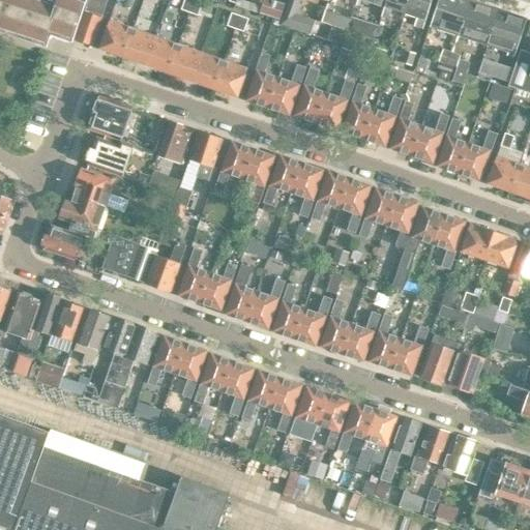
[(0,0),(0,26),(45,41),(49,29),(69,36),(81,2),(74,0),(56,0),(55,6),(34,0),(0,0)]
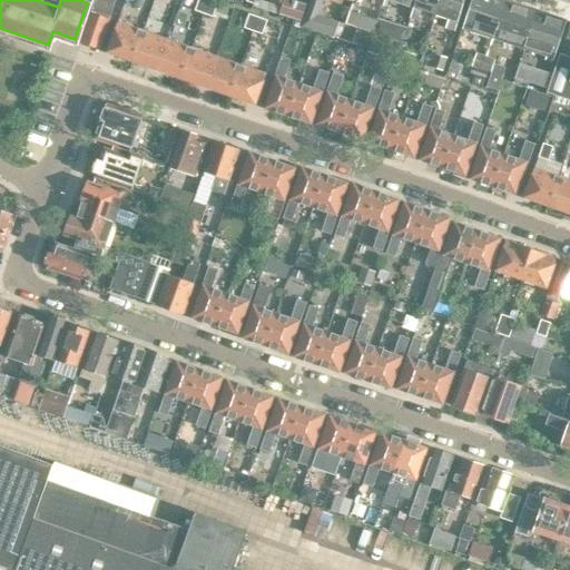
[(94,0),(90,10),(109,17),(115,0),(94,0)]
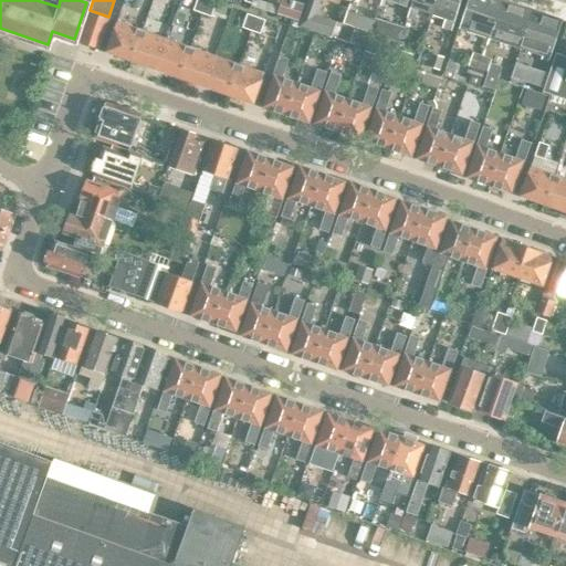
[(196,0),(192,10),(201,13),(206,0),(196,0)]
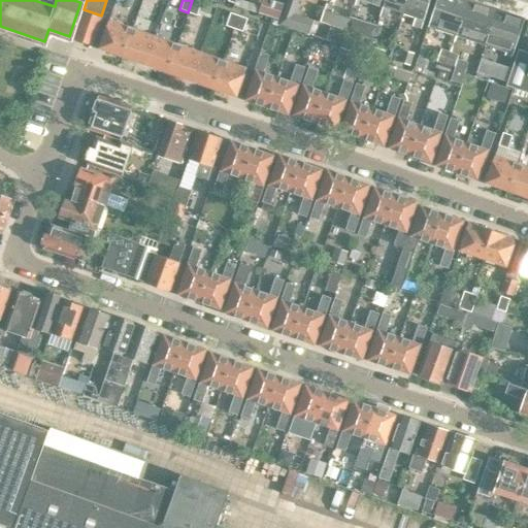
[(195,0),(192,0),(188,12),(197,15),(201,2),(195,0)]
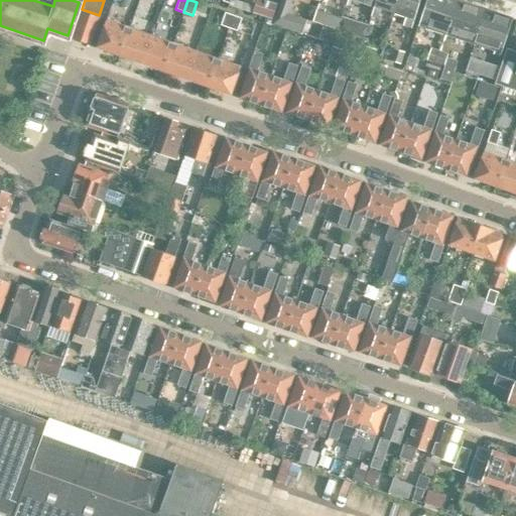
[(265,15),(271,18),(276,2),(268,0),(256,0),(252,11),(265,15)]
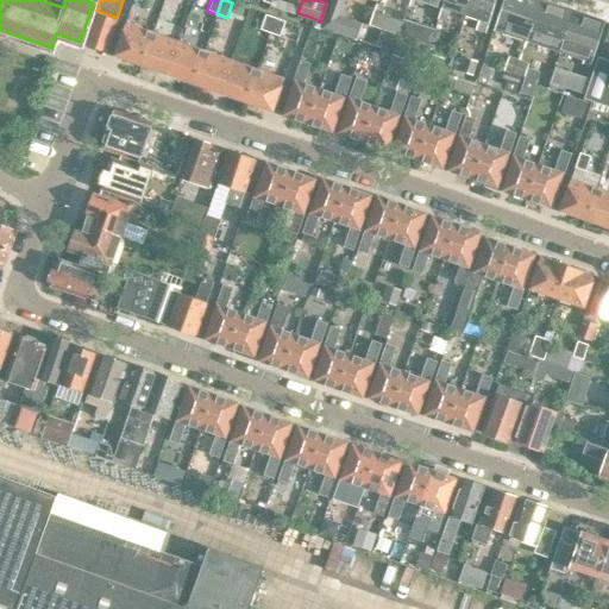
[(322,26),(357,38),(362,23),(338,16),(343,0),(331,0),(324,22),(322,26)]
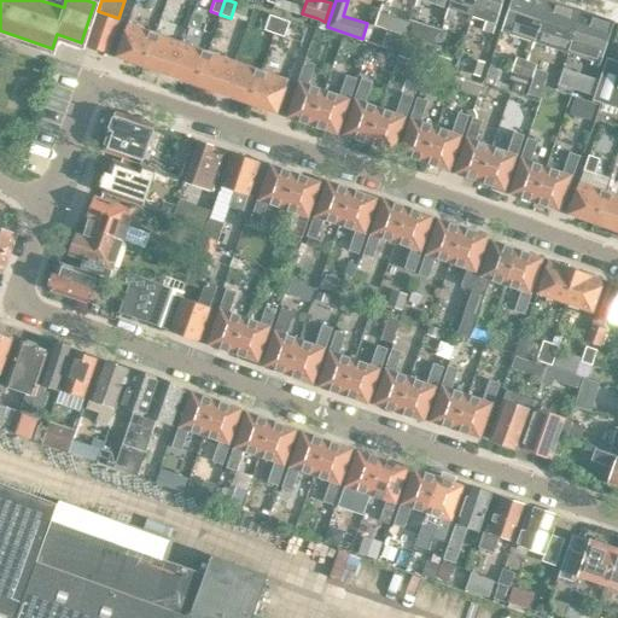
[(456,10),(472,15),(476,0),(449,0),(448,7),(443,19),(453,22),(456,10)]
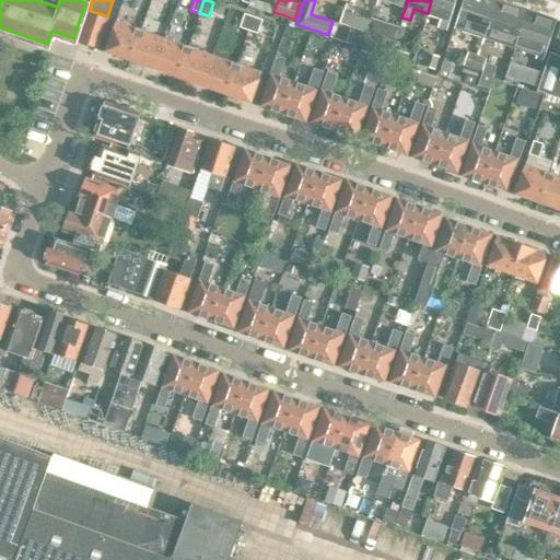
[(431,0),(428,13),(440,18),(438,27),(446,31),(448,21),(455,0),(431,0)]
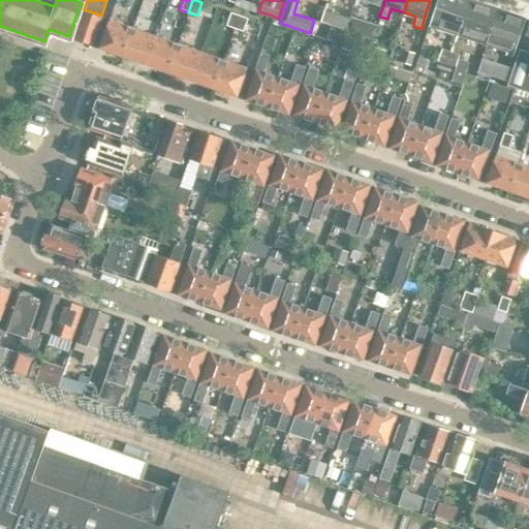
[(439,0),(431,28),(459,37),(470,0),(468,0),(439,0)]
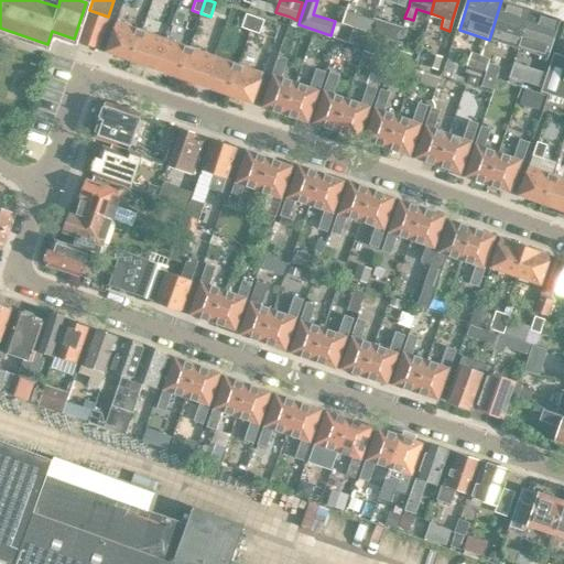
[(489,40),(518,49),(530,10),(501,0),(489,40)]
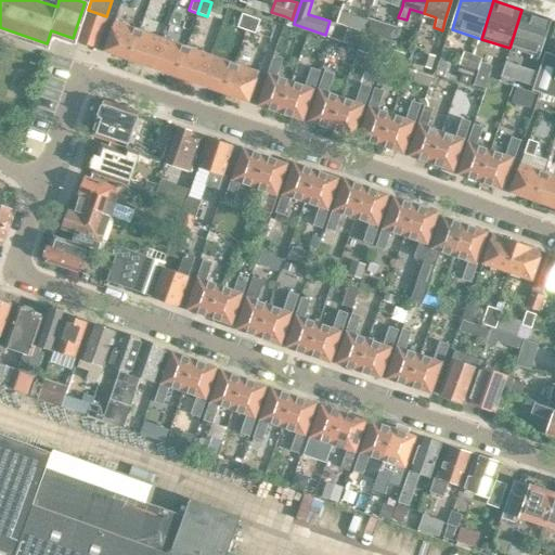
[(521,10),(510,48),(538,57),(551,20),(521,10)]
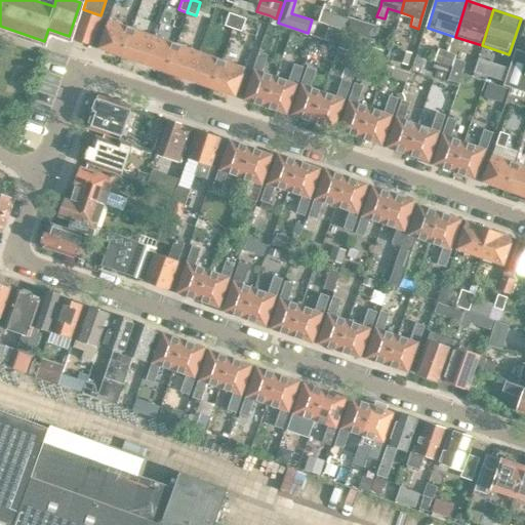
[(317,21),(344,29),(347,19),(321,10),(317,21)]
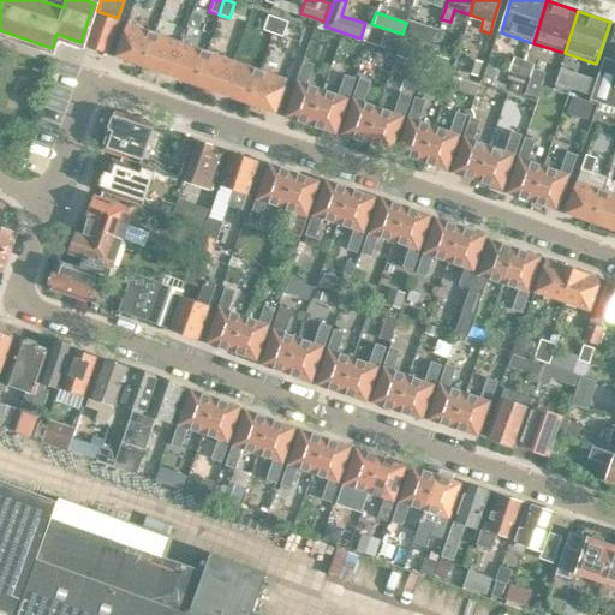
[(87,46),(106,53),(118,19),(99,13),(87,46)]
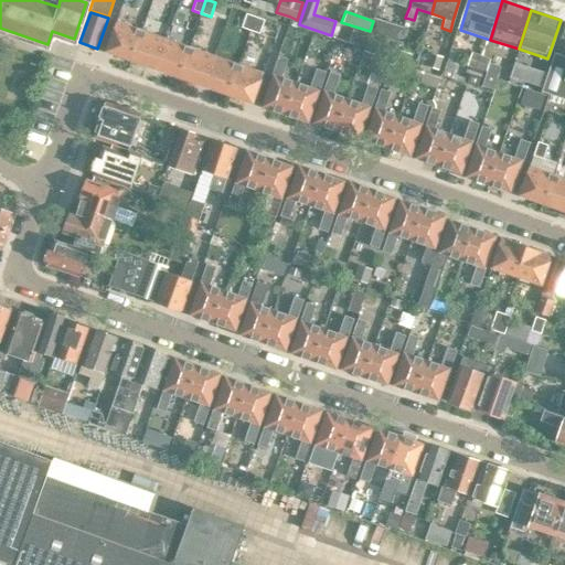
[(246,13),(241,27),(251,30),(255,17),(246,13)]
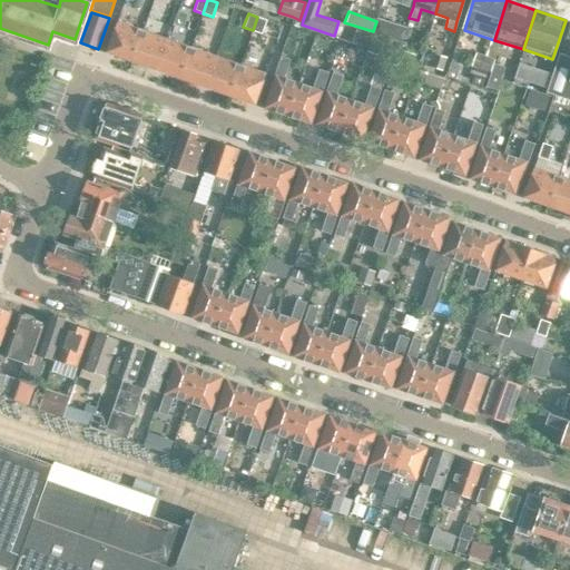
[(257,17),(253,30),(262,33),(267,20),(257,17)]
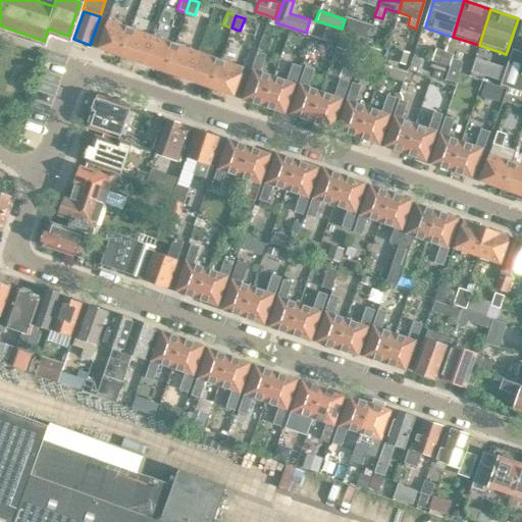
[(268,15),(266,22),(274,27),(275,27),(276,22),(277,18),(274,18),(268,15)]
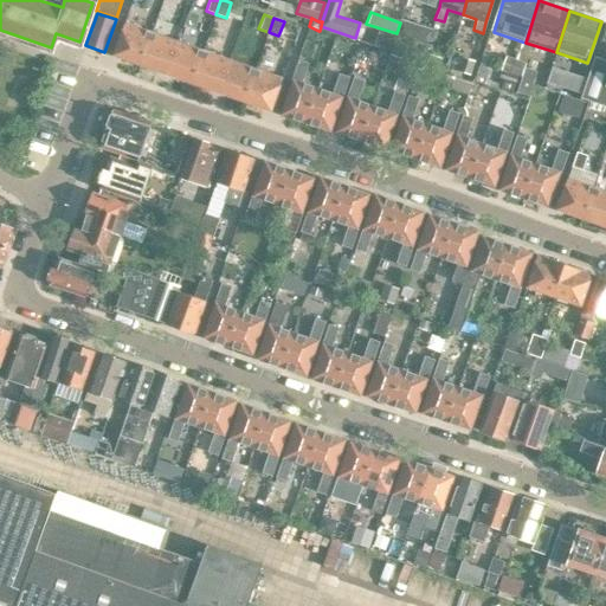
[(398,34),(426,44),(431,30),(401,20),(398,34)]
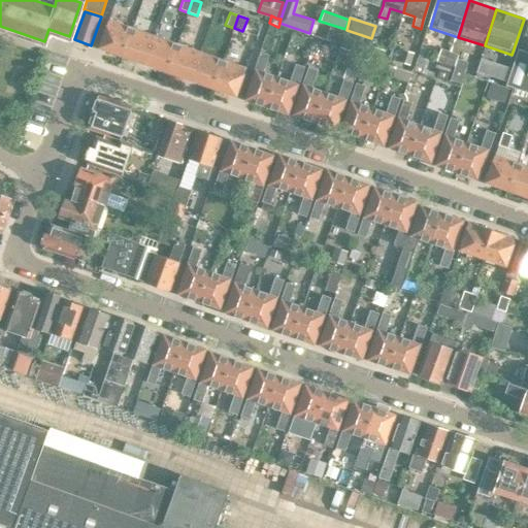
[(99,47),(122,56),(132,28),(108,20),(99,47)]
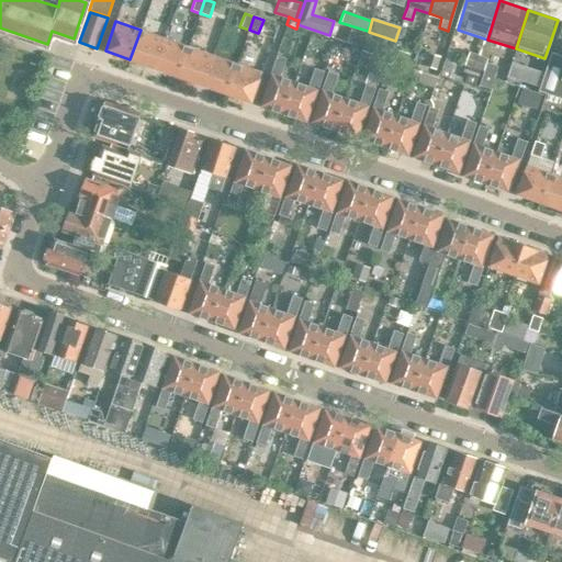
[(261,105),(283,113),(294,82),(279,77),(292,41),(296,29),(295,29),(287,24),(281,37),(272,60),(267,75),(271,76),(261,105)]
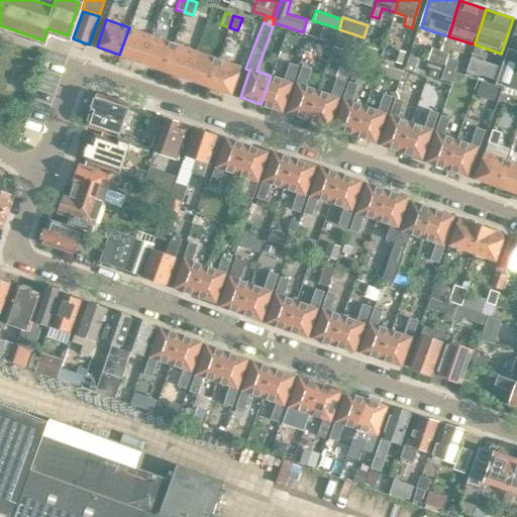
[(322,26),(318,38),(331,42),(335,31),(322,26)]
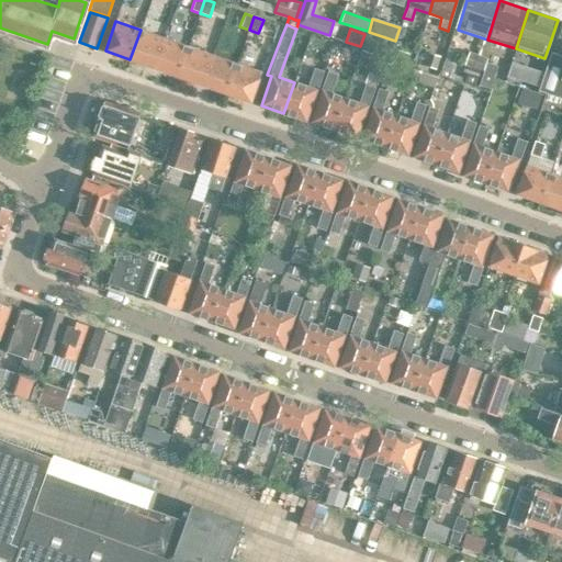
[(130,59),(154,68),(165,38),(141,30),(130,59)]
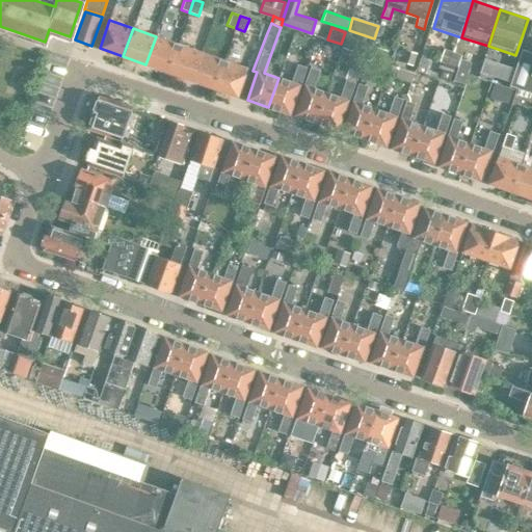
[(342,47),(352,51),(355,38),(346,35),(342,47)]
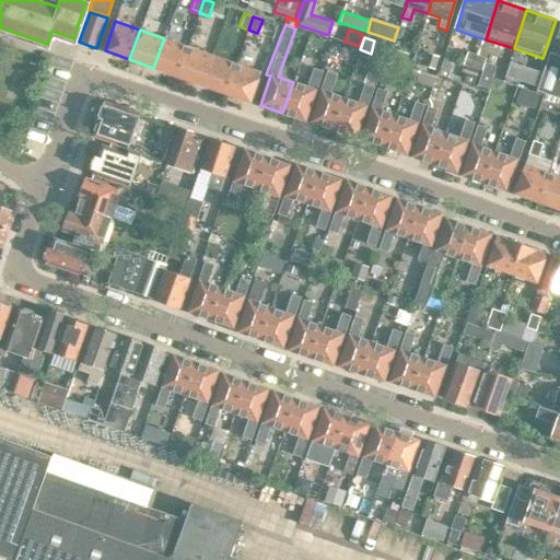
[(153,68),(177,77),(188,47),(164,38),(153,68)]
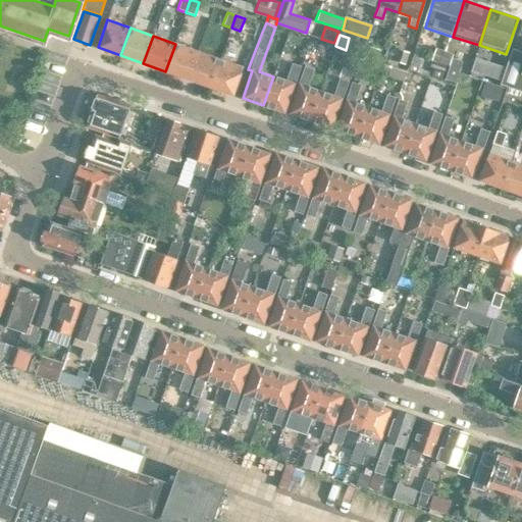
[(290,113),(311,120),(321,92),(307,87),(322,43),(311,39),(307,51),(298,82),(300,85),(290,113)]
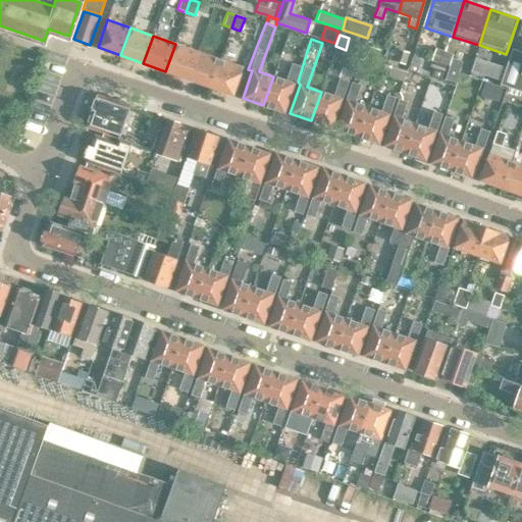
[(165,71),(188,80),(198,52),(175,44),(165,71)]
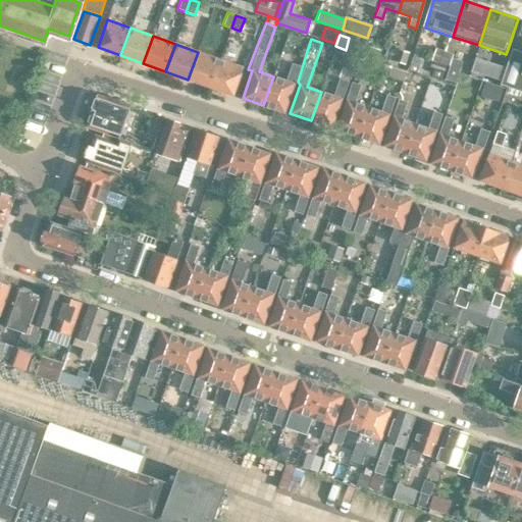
[(361,55),(377,61),(380,51),(364,45),(361,55)]
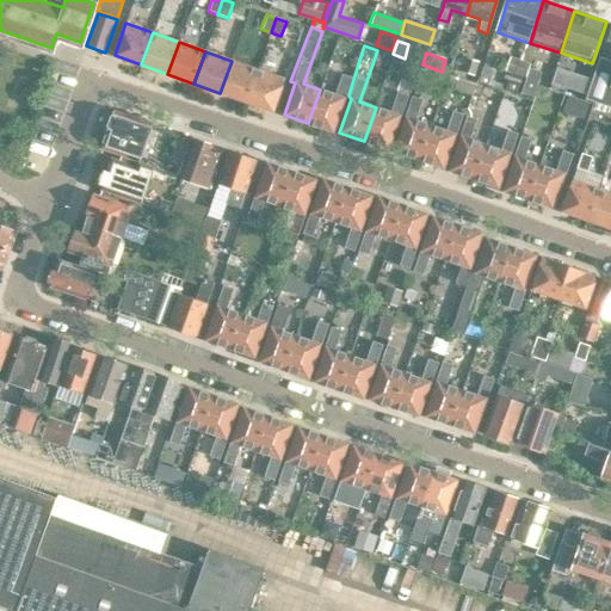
[(344,98),(349,96),(359,60),(349,56),(337,96),(320,90),(308,123),(333,131),(344,98)]
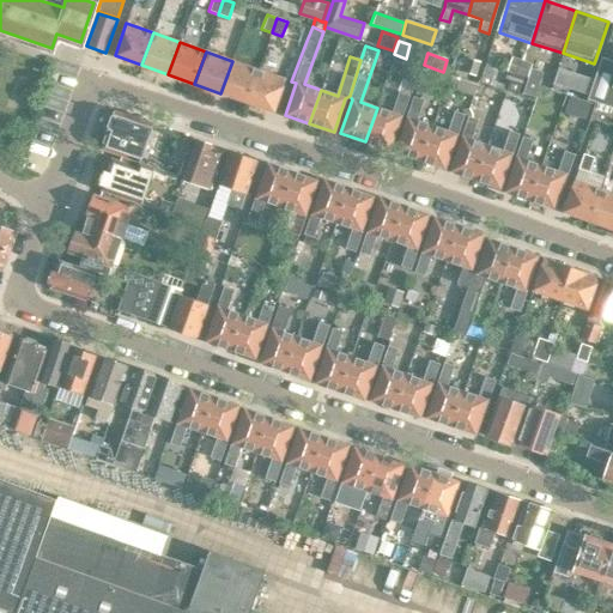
[(612,60),(602,56),(588,99),(612,107),(612,60)]
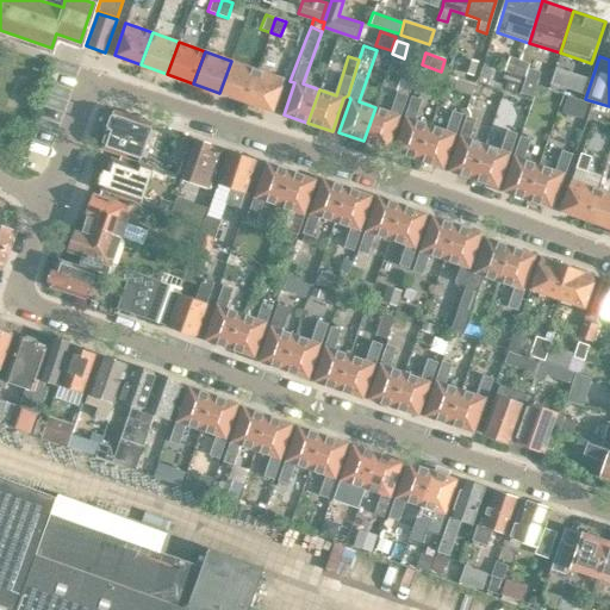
[(466,57),(461,72),(472,75),(477,61),(466,57)]
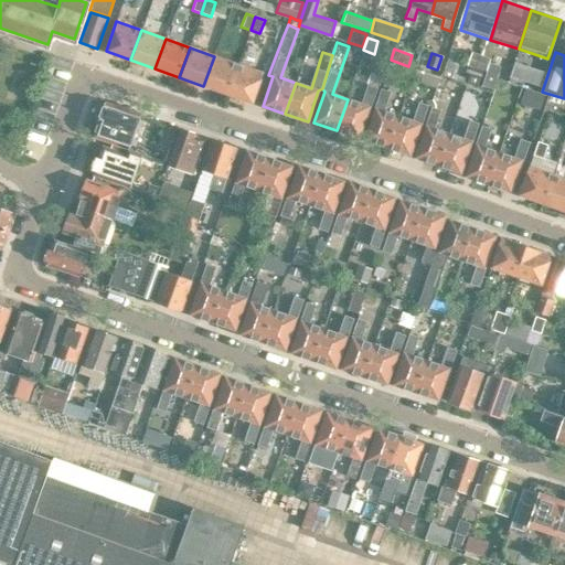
[(472,53),(468,64),(472,66),(486,71),(489,59),(472,53)]
